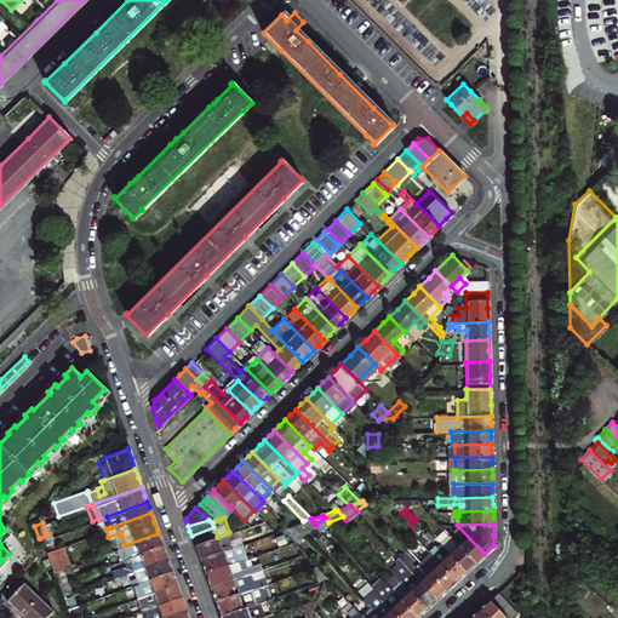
[(480,559),(484,554),(457,525),(453,528),(456,531),(453,532),(462,542),(457,545),(474,564),(480,559)]
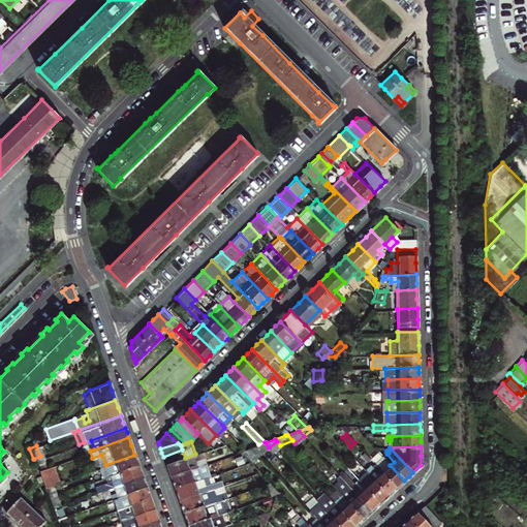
[(164,460),(165,465),(185,458),(182,450),(163,457),(164,460)]
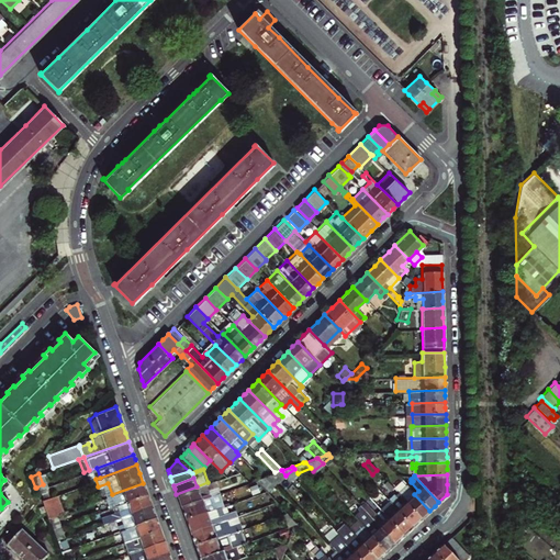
[(180,505),(220,492),(215,480),(208,482),(197,486),(176,494),(179,501),(180,505)]
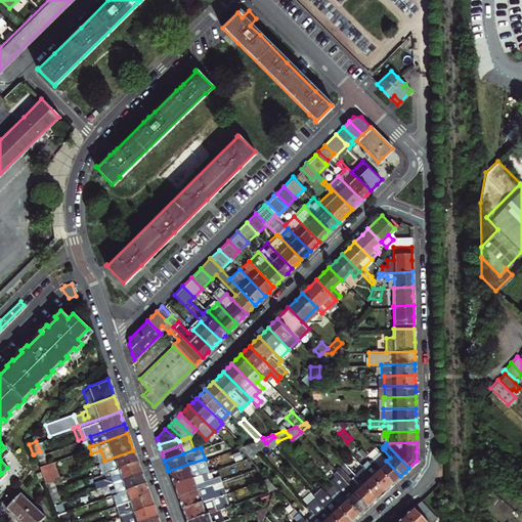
[(102,472),(107,470),(137,460),(135,455),(133,450),(104,461),(106,468),(101,470),(102,472)]
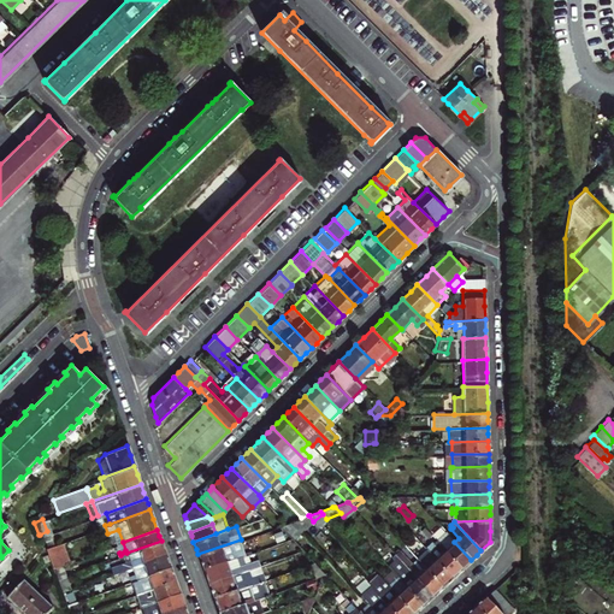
[(435,539),(461,568),(467,564),(471,560),(454,542),(444,531),(435,539)]
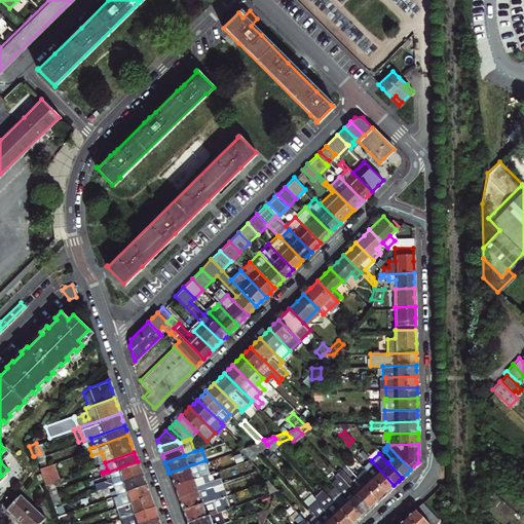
[(171,479),(174,485),(210,473),(206,460),(169,473),(171,479)]
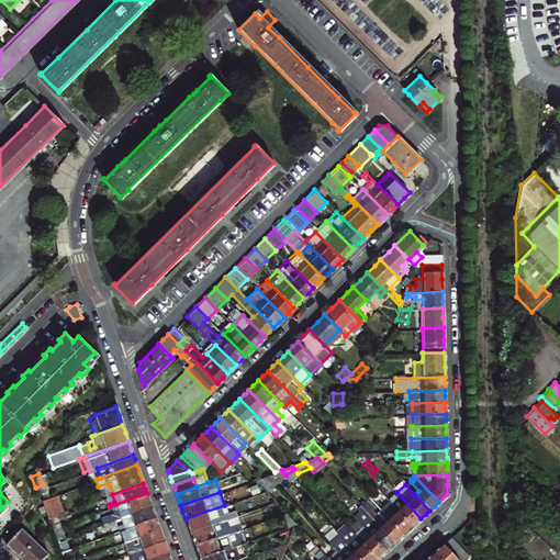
[(379,508),(403,535),(409,530),(412,526),(388,500),(380,492),(377,495),(384,504),(379,508)]
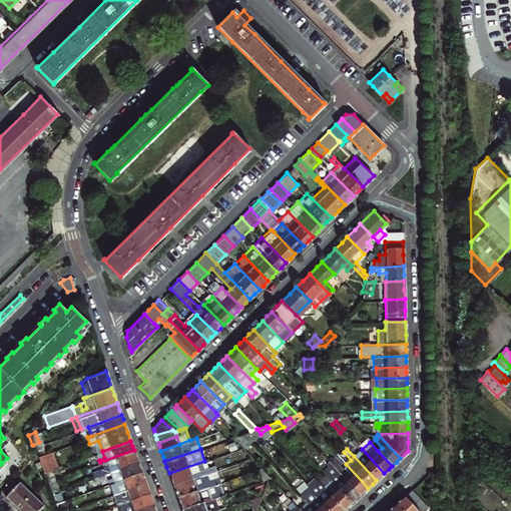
[(362,449),(354,456),(376,480),(380,477),(384,473),(362,449)]
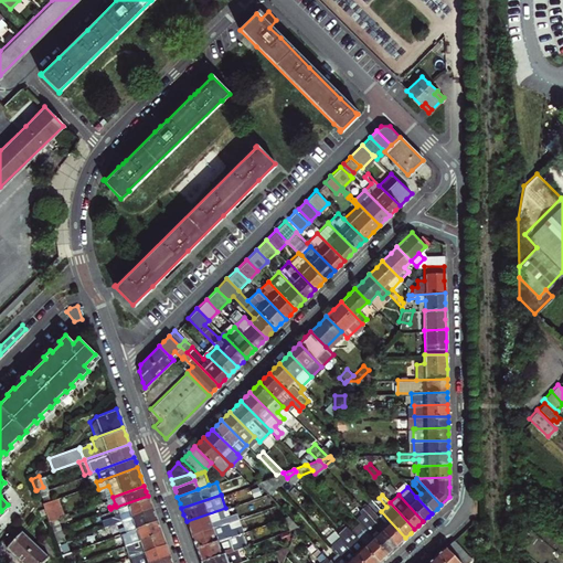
[(56,496),(41,502),(48,520),(63,514),(56,496)]
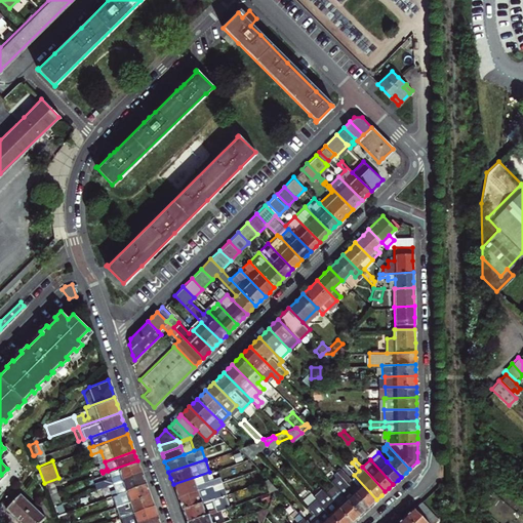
[(107,483),(111,481),(141,471),(138,466),(137,460),(108,471),(110,477),(104,478),(92,482),(94,487),(107,483)]
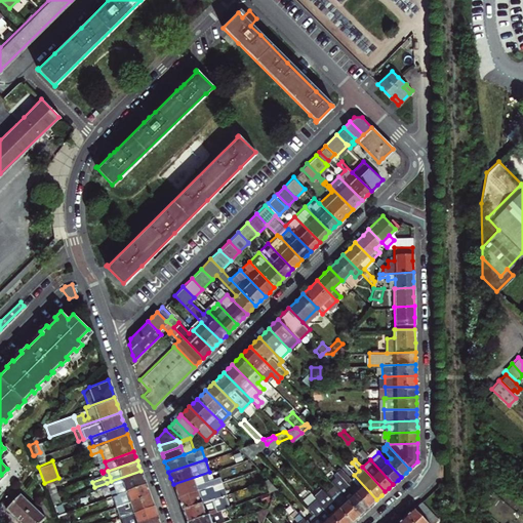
[(338,474),(368,507),(372,503),(376,499),(354,475),(351,478),(340,467),(335,471),(338,474)]
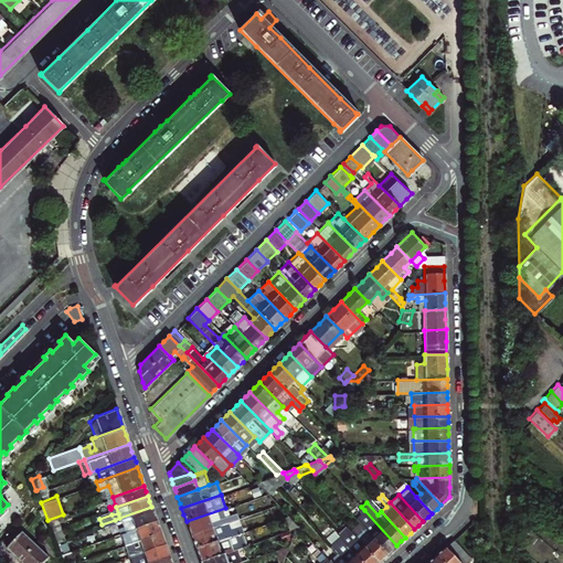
[(189,528),(191,533),(226,521),(236,518),(238,517),(235,503),(225,508),(187,521),(189,528)]
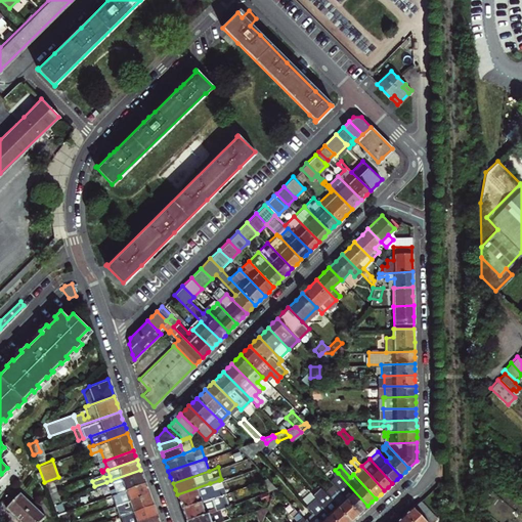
[(104,495),(109,493),(144,481),(142,476),(140,470),(111,480),(113,485),(107,486),(101,489),(104,495)]
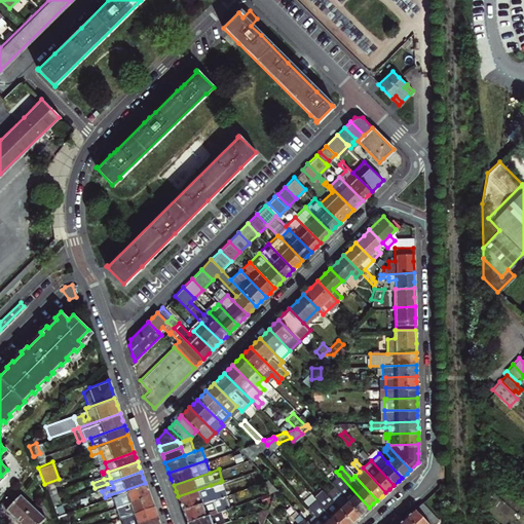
[(339,491),(361,516),(366,511),(369,508),(339,475),(336,477),(333,474),(328,479),(333,485),(339,491)]
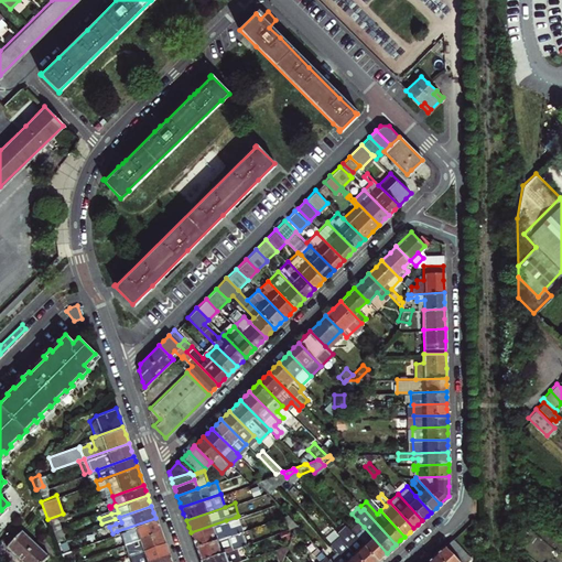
[(228,528),(239,525),(236,517),(226,520),(228,528)]
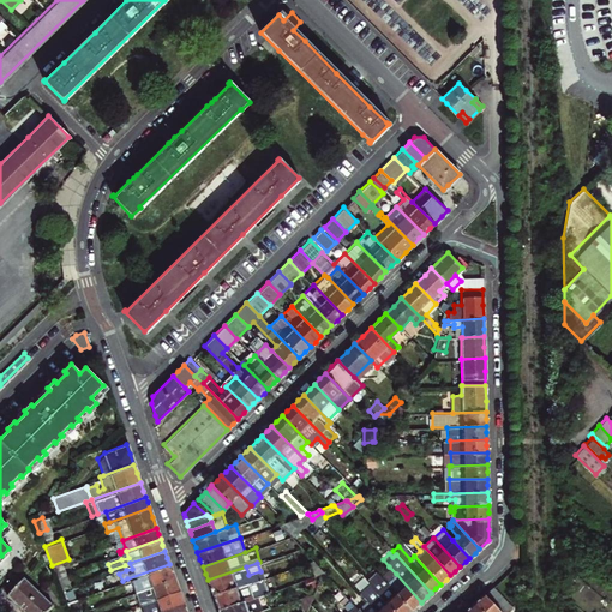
[(127,579),(132,592),(174,576),(173,574),(172,570),(169,564),(127,579)]
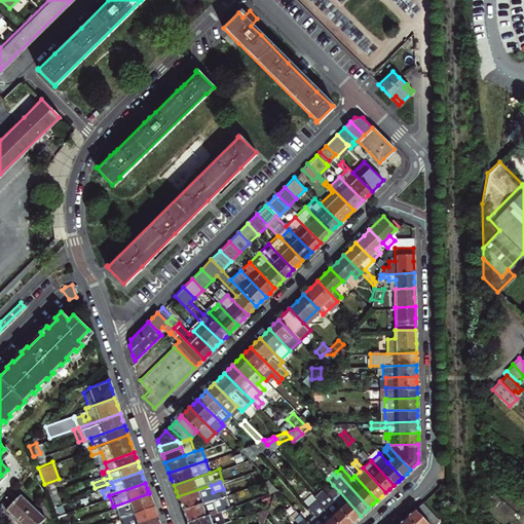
[(180,504),(182,511),(225,495),(223,489),(213,492),(211,485),(178,496),(180,504)]
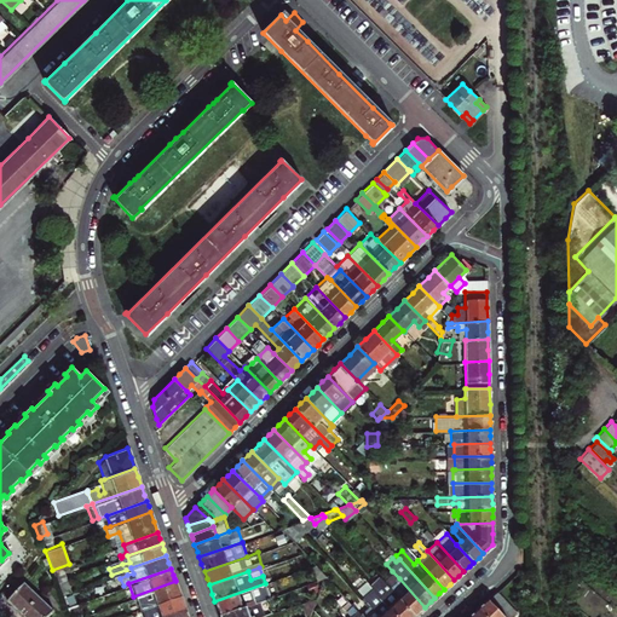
[(388,588),(399,578),(392,571),(381,580),(388,588)]
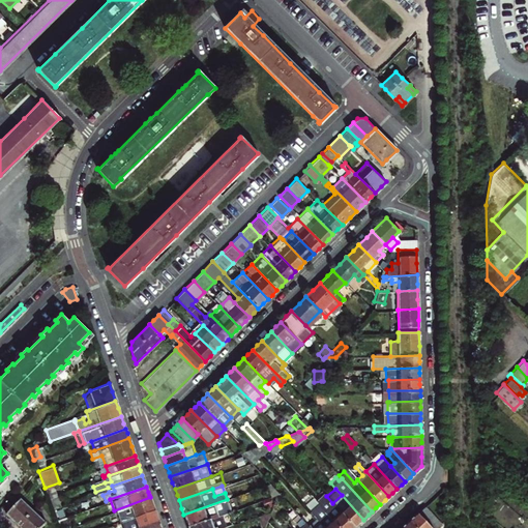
[(324,493),(316,500),(318,503),(326,496),(324,493)]
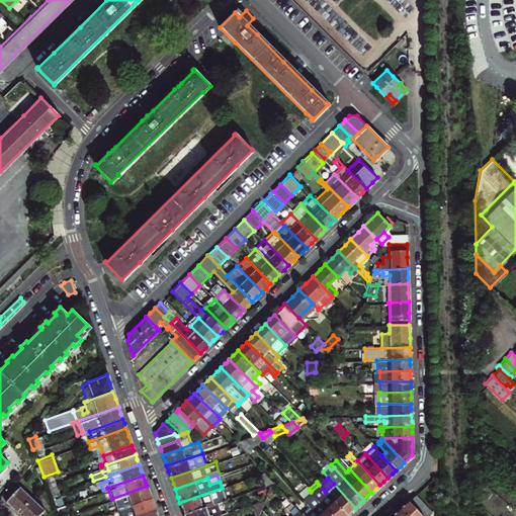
[(334,484),(325,492),(347,515),(351,511),(355,508),(334,484)]
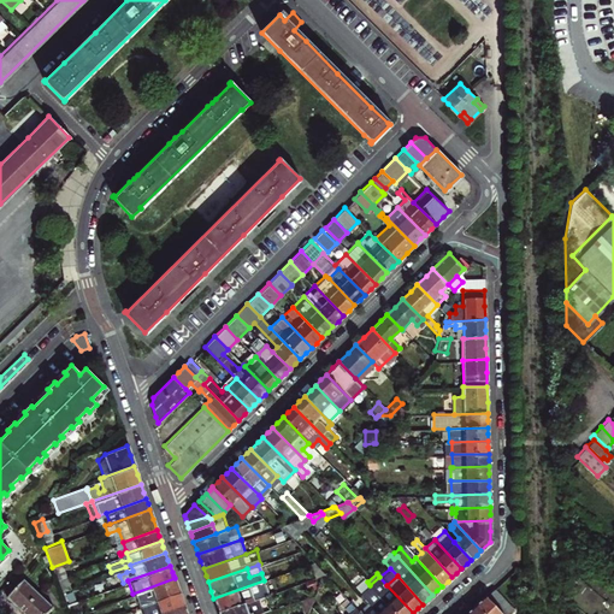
[(367,602),(378,613),(395,613),(370,585),(367,582),(361,577),(353,585),(367,602)]
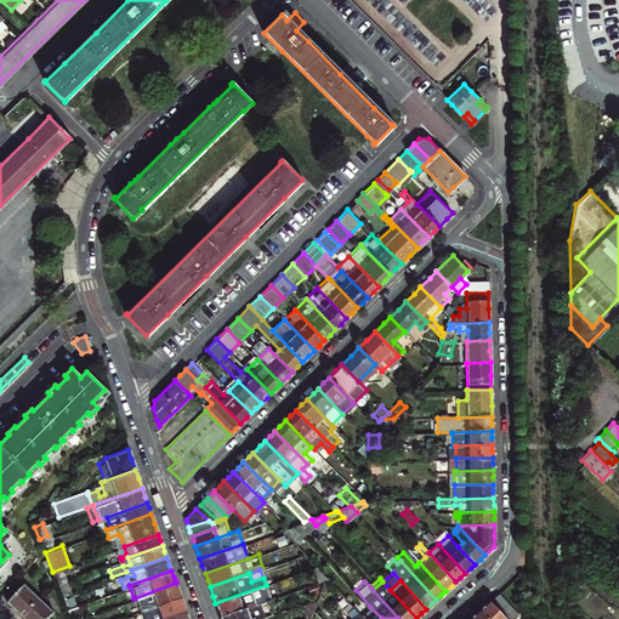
[(373,590),(398,618),(415,618),(416,618),(390,590),(382,581),(373,590)]
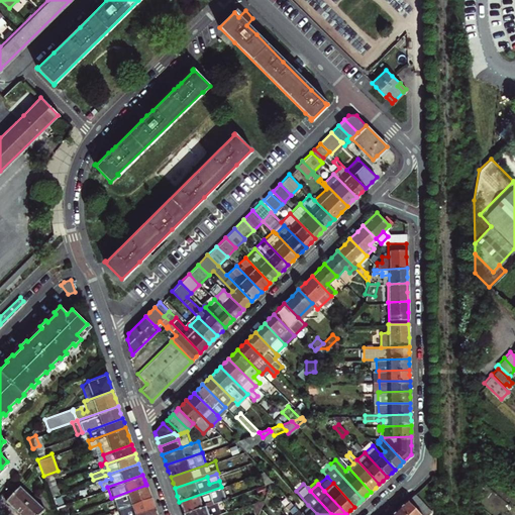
[(18,485),(6,499),(9,501),(25,514),(33,514),(42,506),(18,485)]
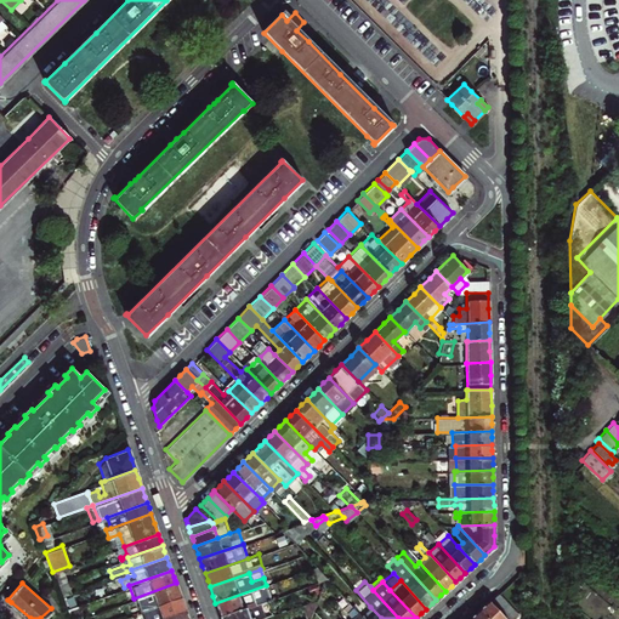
[(138,611),(147,608),(181,596),(179,590),(176,583),(134,598),(138,611)]
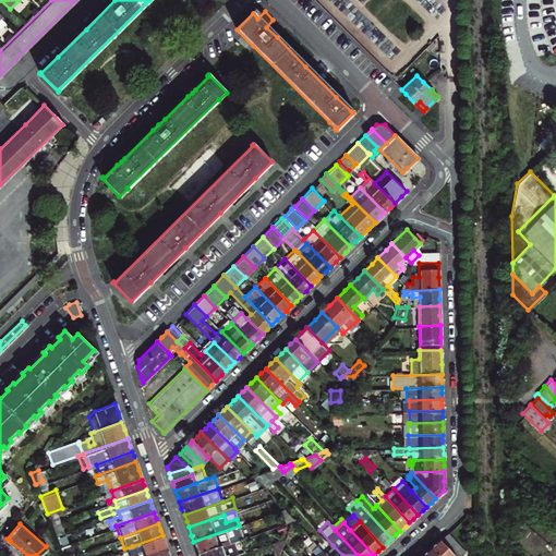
[(195,547),(197,554),(230,543),(243,539),(239,526),(193,542),(195,547)]
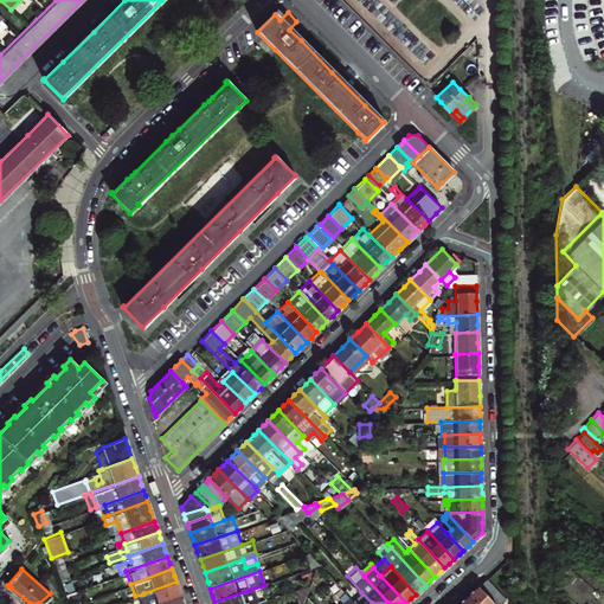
[(476,586),(467,595),(475,603),(494,603),(501,597),(484,579),(476,586)]
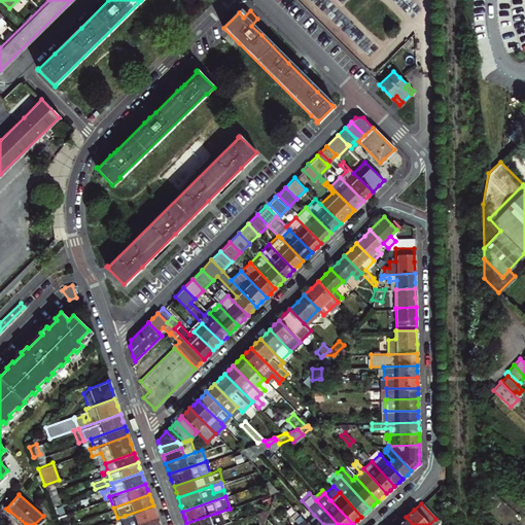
[(125,516),(127,524),(133,524),(146,521),(158,517),(155,512),(153,505),(125,516)]
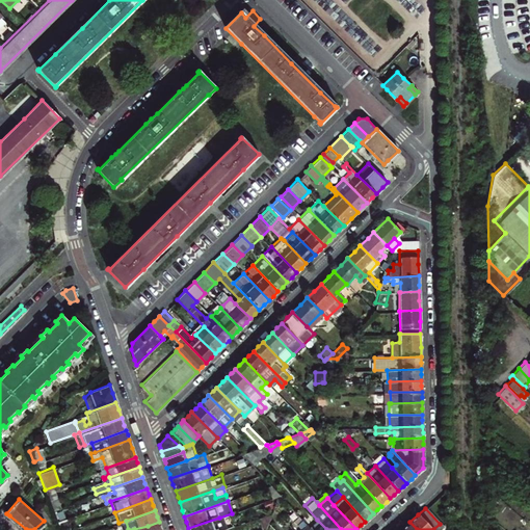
[(250,520),(254,529),(261,529),(265,529),(272,512),(250,520)]
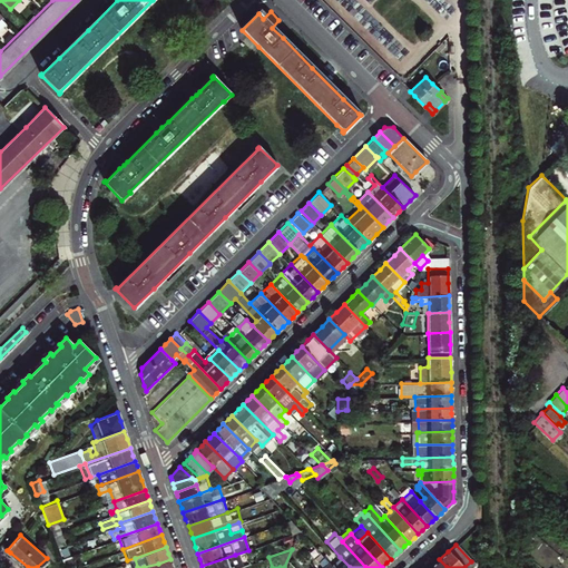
[(202,567),(237,567),(240,567),(235,555),(202,566),(202,567)]
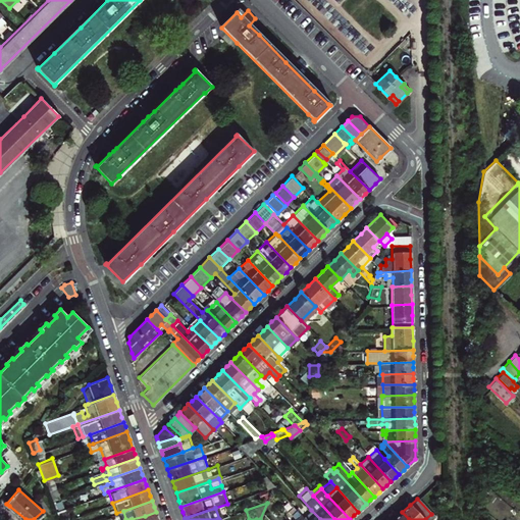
[(304,519),(303,518),(296,510),(291,514),(296,519),(304,519)]
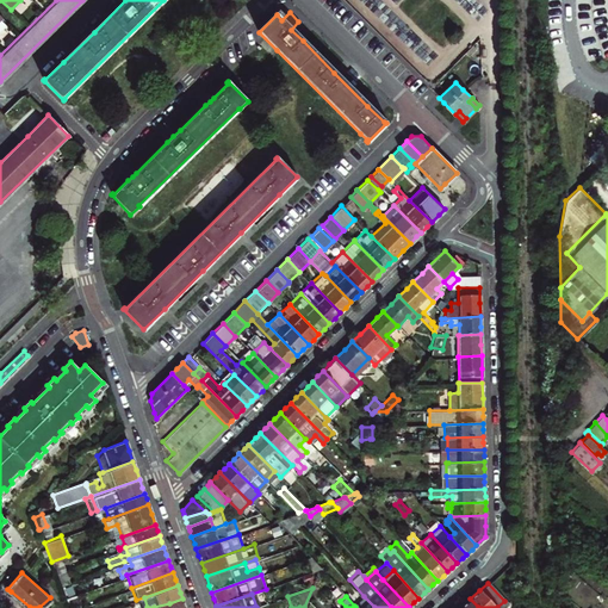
[(354,606),(355,607),(374,607),(364,596),(354,606)]
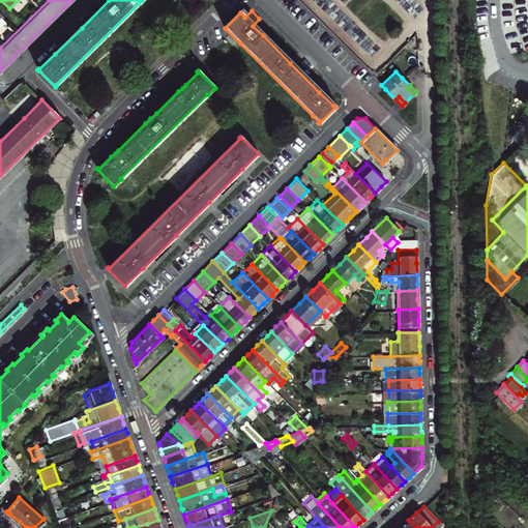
All buildings are outlined.
